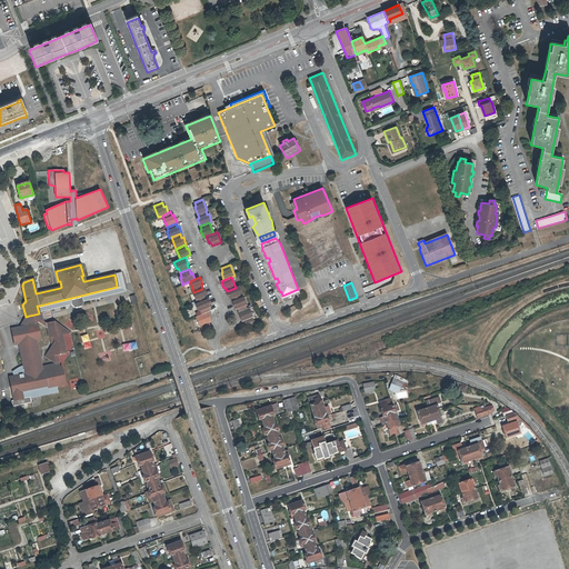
[(233,301),(241,298),(240,295),(241,293),(239,287),(236,288),(227,291),(230,298),(231,298),(233,301)]
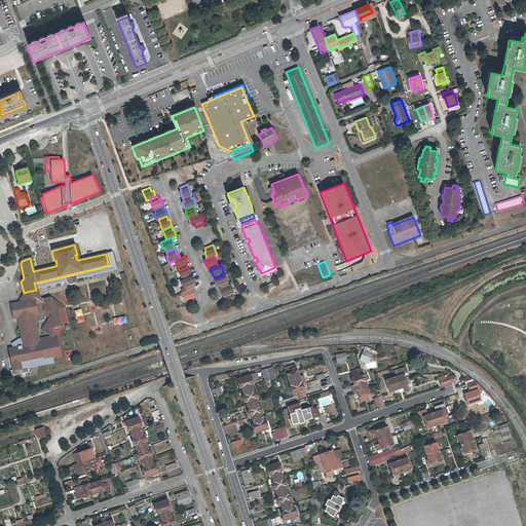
[(187,267),(179,270),(183,280),(191,277),(190,273),(191,273),(189,266),(187,267)]
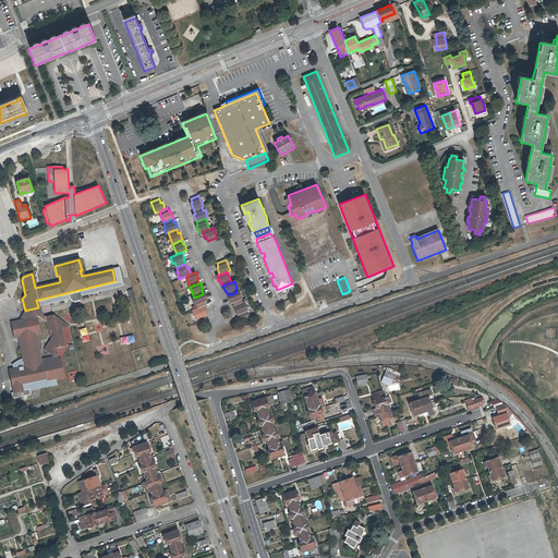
[(277,292),(278,296),(286,293),(287,292),(288,291),(289,290),(289,289),(294,288),(292,283),(277,290),(277,292)]
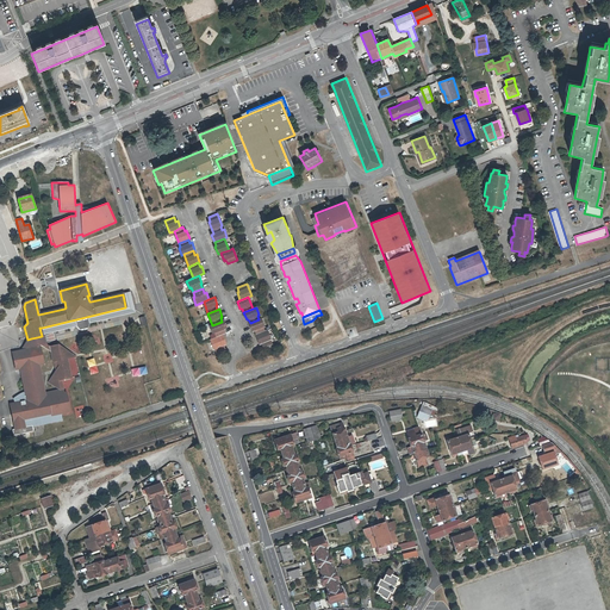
[(255,330),(256,334),(266,330),(261,318),(259,319),(250,323),(253,331),(255,330)]
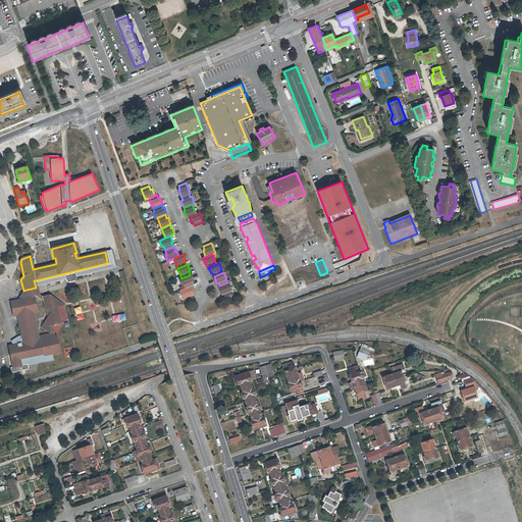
[(190,275),(181,278),(180,278),(184,285),(185,284),(186,289),(191,286),(192,286),(194,285),(193,281),(194,281),(192,274),(190,275)]
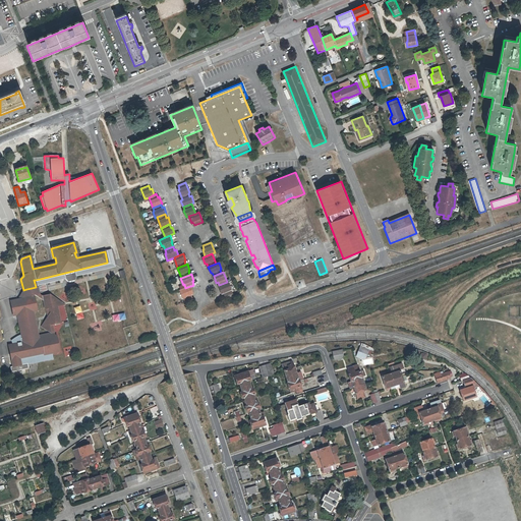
[(228,281),(227,282),(219,285),(223,294),(224,294),(225,297),(233,294),(228,281)]
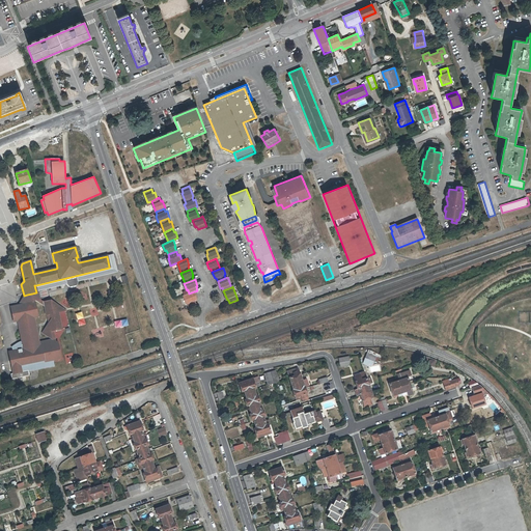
[(194,291),(189,294),(185,296),(189,308),(197,305),(196,301),(197,301),(194,291)]
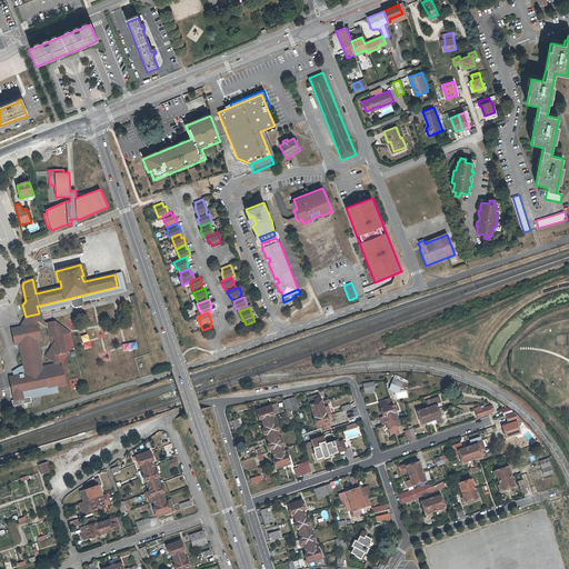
[(19,327),(37,323),(35,315),(29,316),(26,317),(22,317),(21,317),(19,327)]
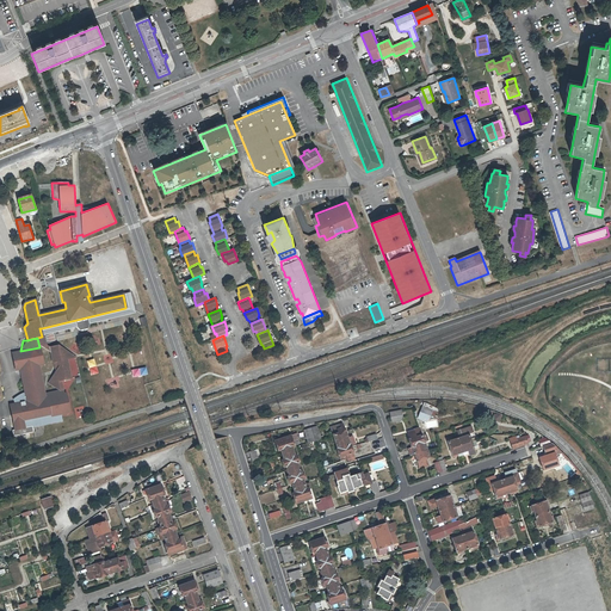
[(53,363),(65,359),(73,358),(56,346),(48,349),(50,363),(53,363)]
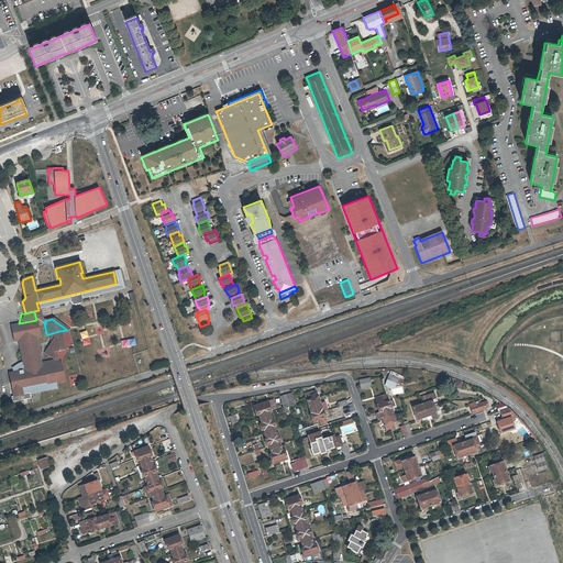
[(46,382),(47,384),(62,381),(58,363),(57,363),(54,351),(63,350),(59,332),(59,331),(48,334),(50,343),(44,354),(55,360),(41,363),(35,337),(40,335),(36,320),(19,323),(11,326),(14,341),(18,340),(22,362),(20,363),(17,364),(15,365),(13,367),(12,368),(14,372),(9,373),(13,396),(21,395),(20,387),(23,386),(24,394),(29,393),(36,392),(35,386),(35,384),(46,382)]
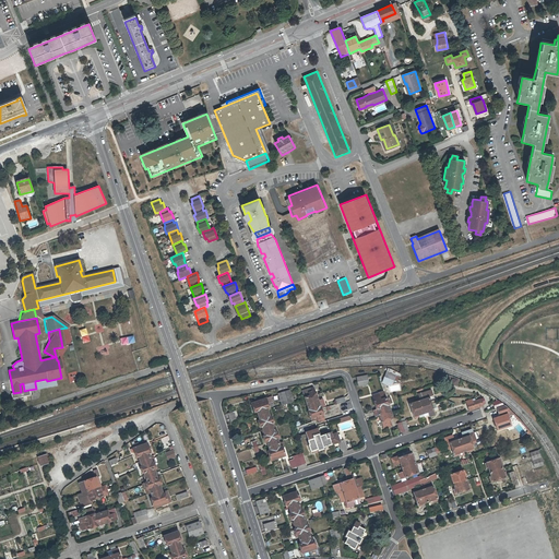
[(85,331),(79,333),(82,340),(87,337),(85,331)]
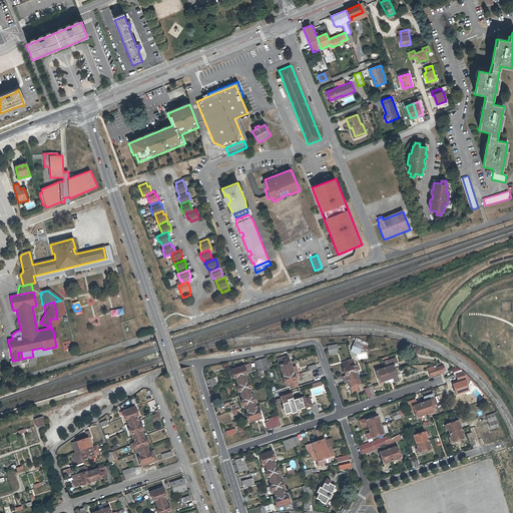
[(123,308),(111,311),(113,317),(124,314),(123,308)]
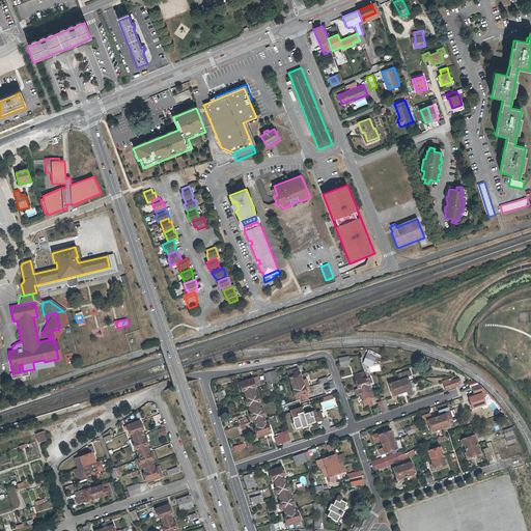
[(379,354),(368,350),(365,358),(375,362),(379,354)]
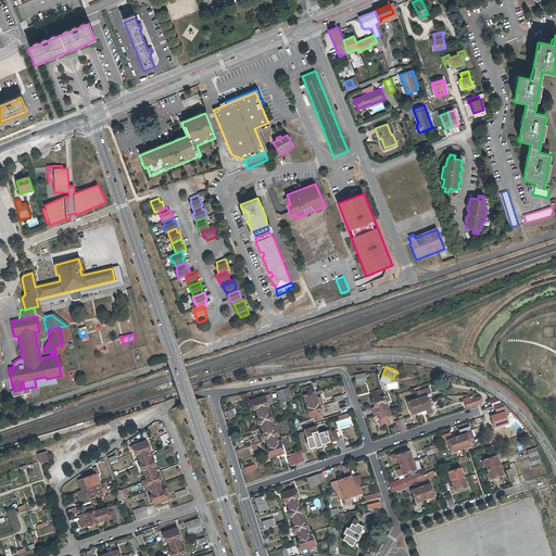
[(356,384),(368,382),(366,373),(355,375),(356,384)]
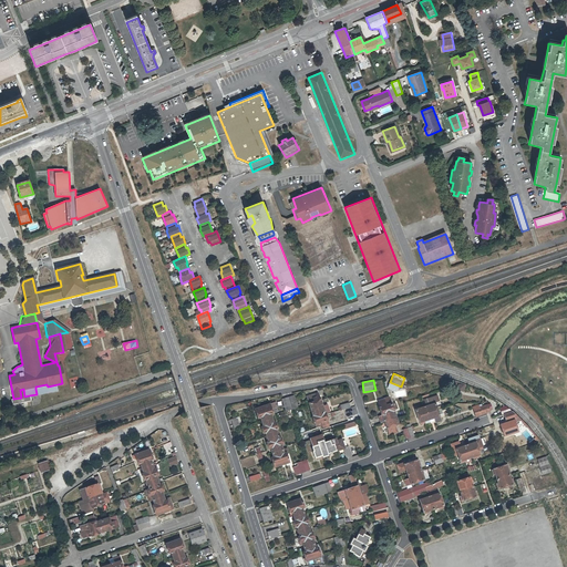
[(21,398),(13,399),(10,399),(11,404),(30,401),(29,395),(24,397),(23,389),(20,390),(21,398)]
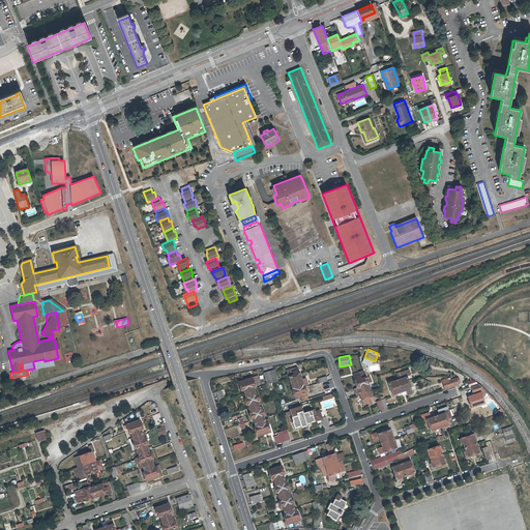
[(304,386),(306,386),(304,380),(301,381),(297,367),(287,371),(293,390),(295,396),(299,395),(302,402),(307,400),(305,393),(306,393),(304,386)]
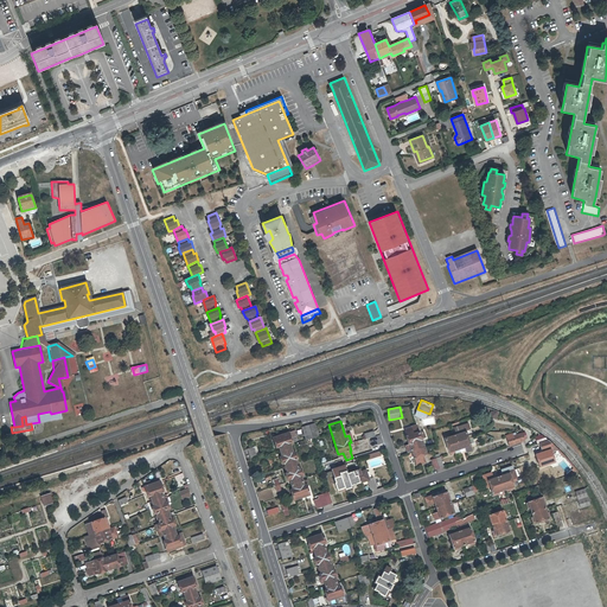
[(449,438),(449,435),(443,438),(449,454),(455,453),(454,451),(465,448),(465,449),(466,452),(471,451),(470,446),(467,439),(465,430),(470,429),(467,423),(458,427),(460,434),(449,438)]
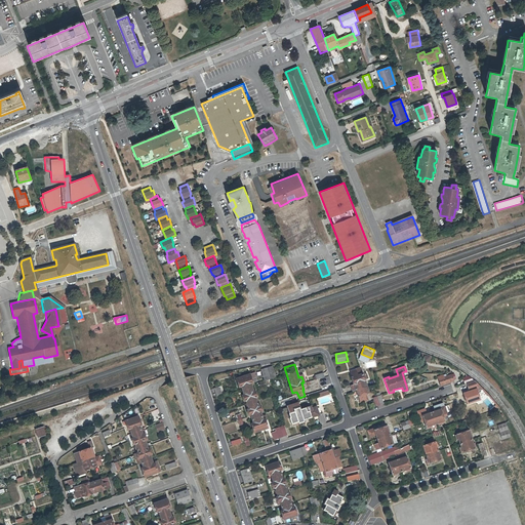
[(275,378),(272,367),(267,369),(271,379),(275,378)]
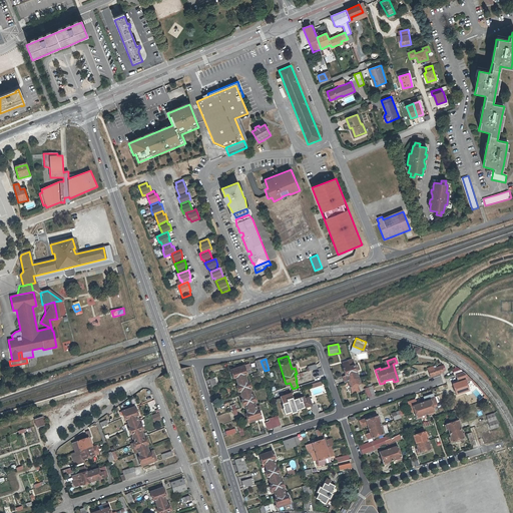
[(348,361),(349,364),(345,365),(344,363),(342,363),(344,369),(343,369),(345,376),(343,377),(345,383),(348,382),(352,394),(354,393),(353,390),(357,389),(356,386),(360,384),(358,379),(356,373),(352,360),(348,361)]
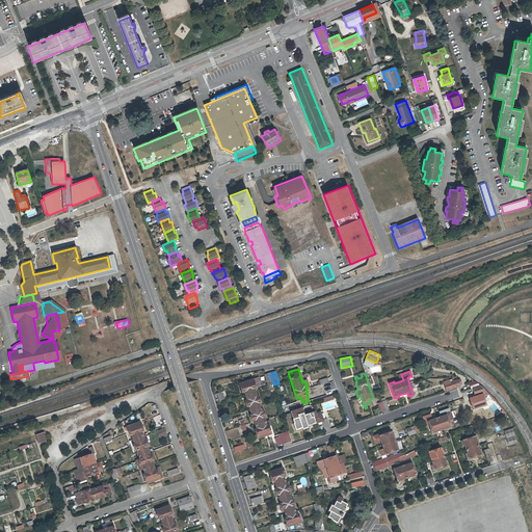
[(265,375),(269,387),(274,384),(270,374),(265,375)]
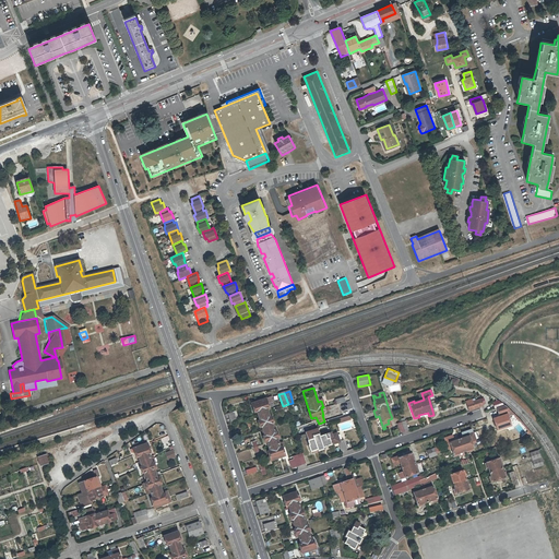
[(252,404),(254,413),(257,412),(260,421),(258,421),(260,428),(262,427),(263,430),(262,431),(263,433),(264,433),(265,436),(263,437),(265,443),(268,442),(270,451),(269,452),(271,461),(285,456),(282,448),(280,448),(277,439),(278,439),(276,432),(275,432),(274,430),(275,430),(274,427),(273,427),(272,424),(274,424),(272,417),(270,418),(266,408),(269,408),(268,404),(271,403),(269,399),(252,404)]
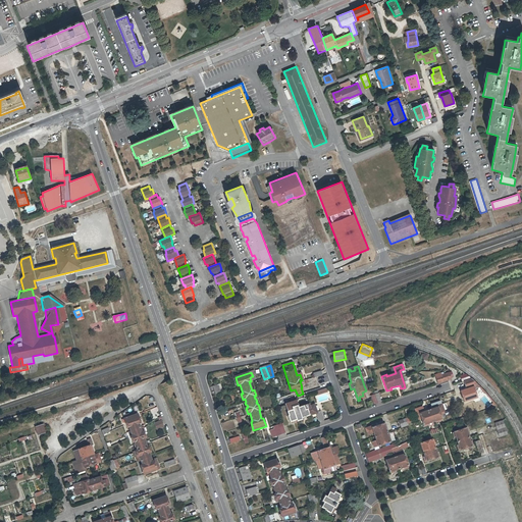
[(436,377),(438,383),(448,380),(446,374),(436,377)]
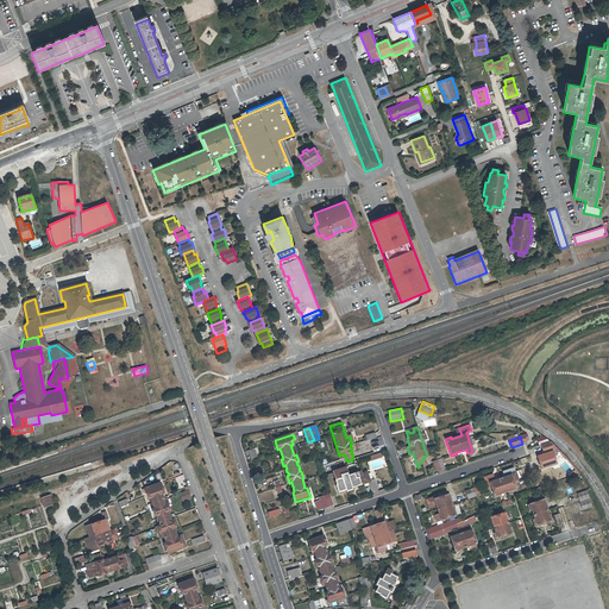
[(551,441),(541,445),(546,457),(560,451),(551,441)]
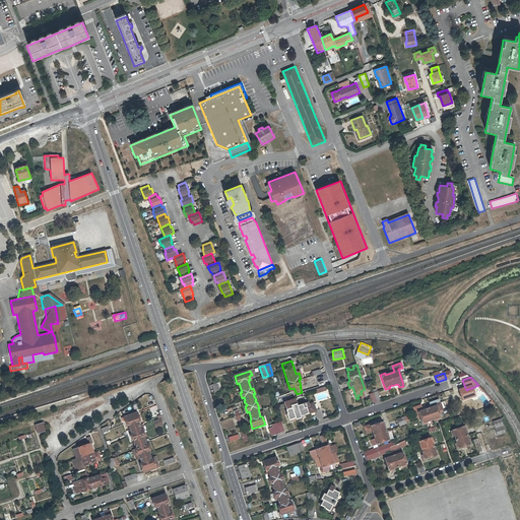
[(222,392),(219,383),(212,385),(215,394),(222,392)]
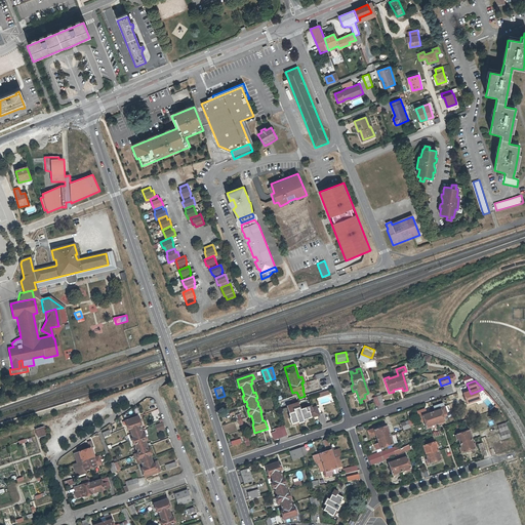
[(289,418),(291,425),(293,425),(293,426),(304,421),(304,420),(311,417),(318,415),(318,414),(316,407),(311,409),(311,407),(300,410),(297,404),(287,407),(290,414),(289,414),(290,418),(289,418)]
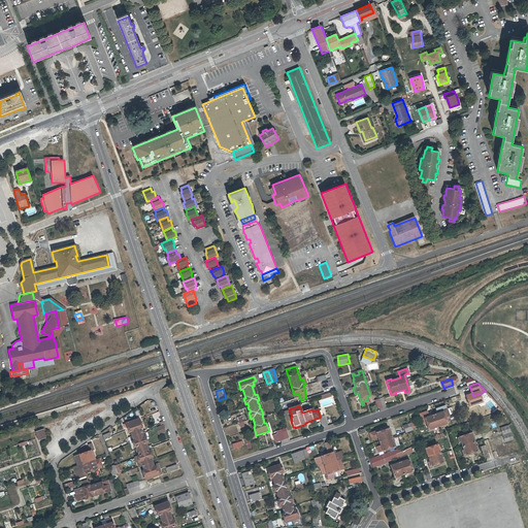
[(420,414),(421,418),(423,425),(426,424),(428,431),(433,430),(433,428),(441,425),(442,427),(447,425),(444,418),(449,417),(447,409),(437,413),(438,414),(429,417),(428,411),(420,414)]
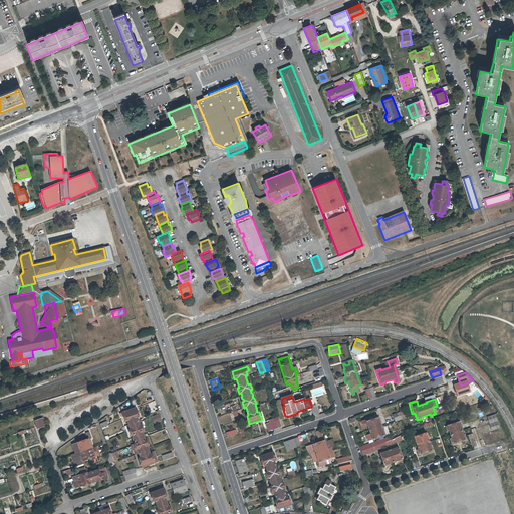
[(136,450),(138,449),(140,458),(139,458),(142,467),(155,463),(152,454),(150,454),(147,446),(149,445),(147,440),(145,440),(144,438),(145,437),(144,434),(143,434),(142,432),(144,431),(142,426),(140,426),(137,417),(139,417),(136,407),(129,410),(122,412),(119,413),(121,417),(123,416),(125,421),(127,421),(131,429),(129,430),(131,436),(133,435),(134,437),(133,438),(134,441),(135,441),(136,443),(134,444),(136,450)]
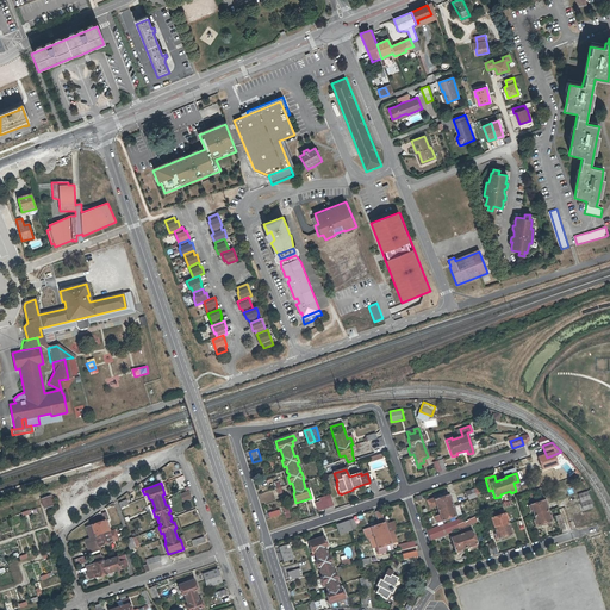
[(468,495),(470,499),(478,497),(477,495),(481,492),(479,487),(475,489),(472,490),(473,493),(468,495)]
